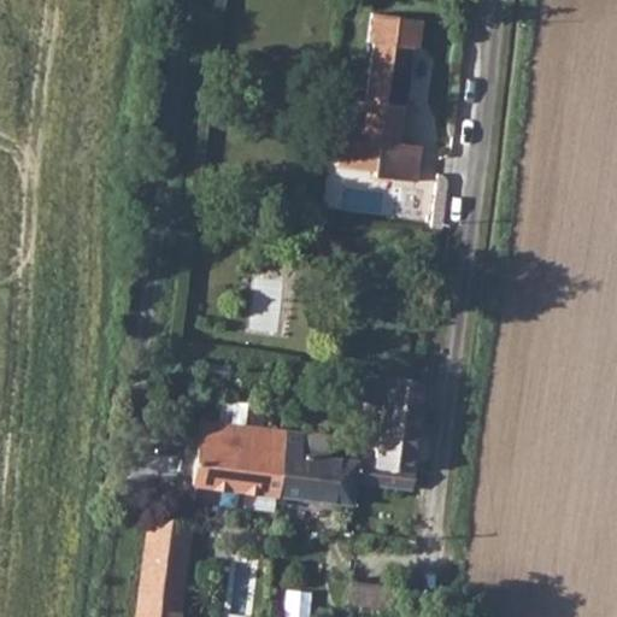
[(375,45),(368,105),(407,110),(415,47),(422,45),(425,19),(371,12),(368,43),(375,45)]
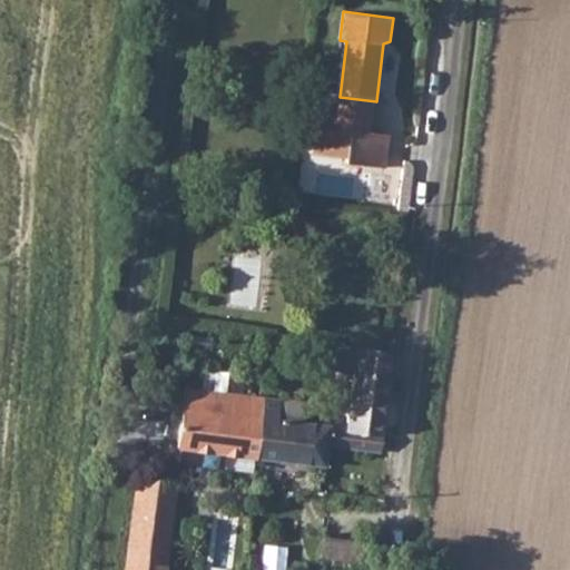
[(317,125),(313,153),(349,157),(347,164),(387,169),(391,135),(317,125)]
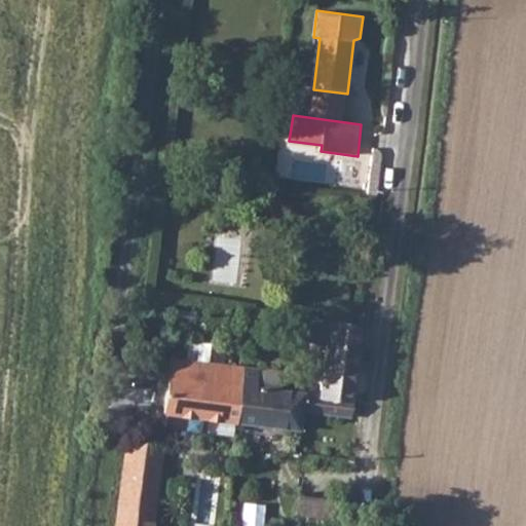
[(307,397),(305,414),(357,421),(369,325),(315,317),(310,361),(329,363),(324,400),(307,397)]
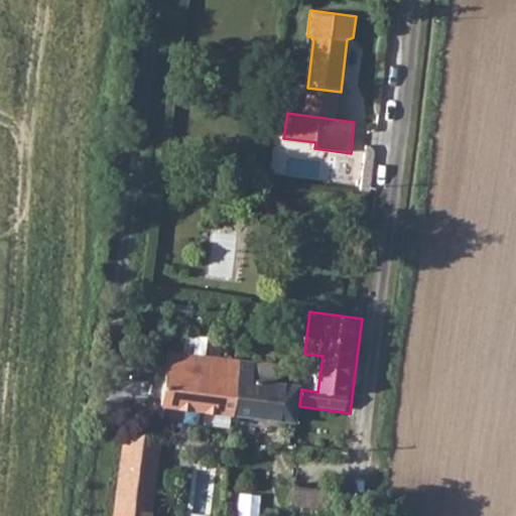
[(159,407),(232,416),(239,367),(240,360),(167,351),(159,407)]
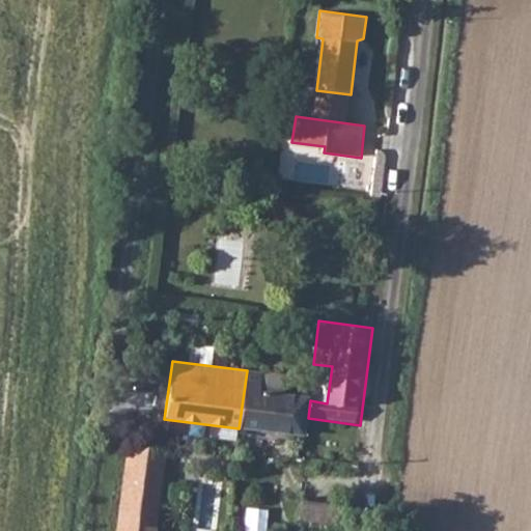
[(246,378),(239,428),(305,438),(308,418),(310,400),(310,395),(283,392),(262,389),(263,380),(246,378)]
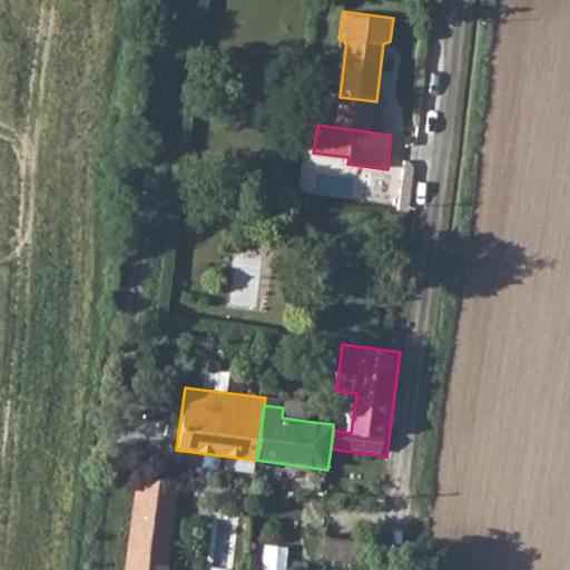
[(283,408),(282,418),(304,421),(305,411),(283,408)]
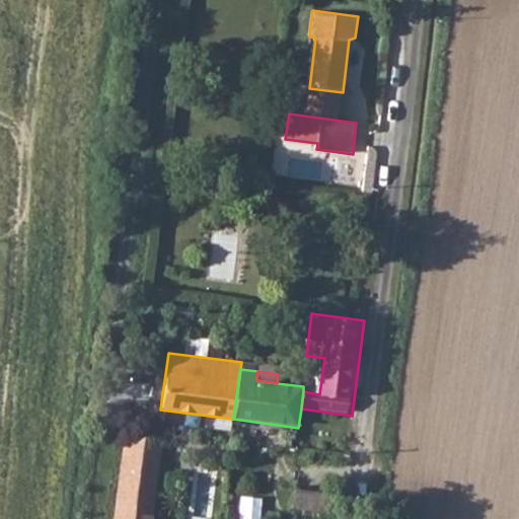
[(123,435),(110,518),(151,518),(163,440),(123,435)]
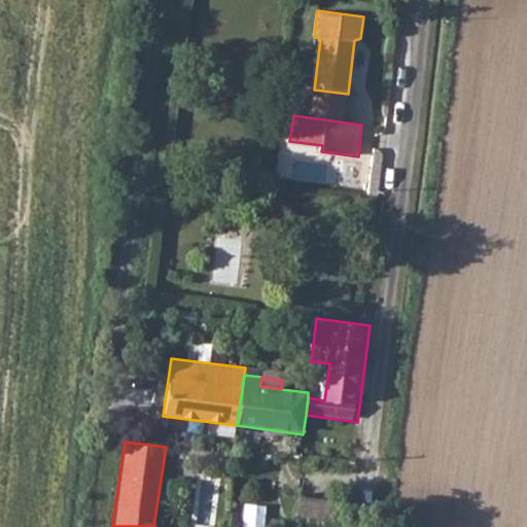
[(295,520),(337,526),(339,526),(343,504),(300,497),(295,520)]
